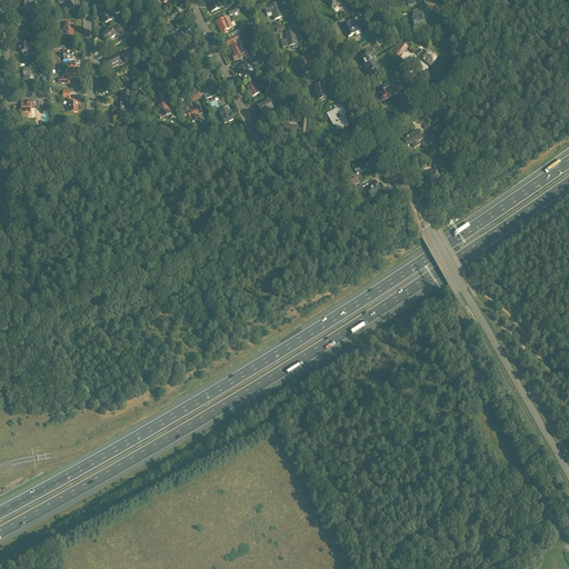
[(58,0),(59,3),(63,3),(65,5),(67,5),(68,10),(70,10),(70,11),(71,11),(71,10),(75,10),(73,0),(58,0)]
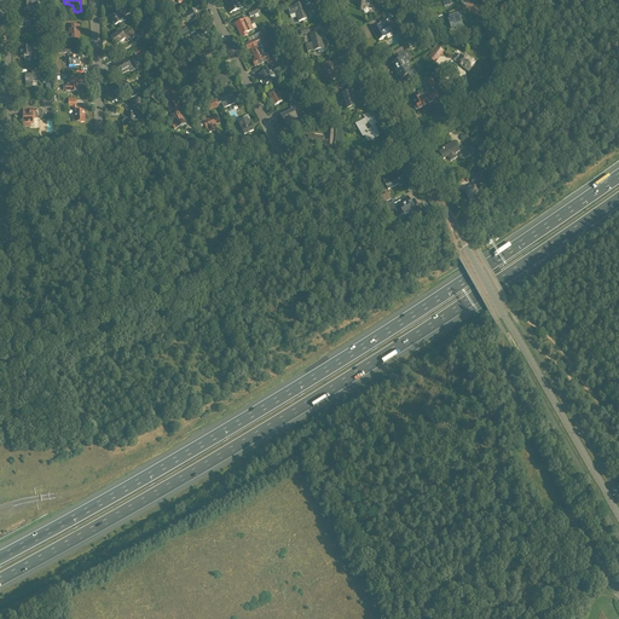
[(238,0),(229,0),(225,1),(231,13),(243,7),(238,0)]
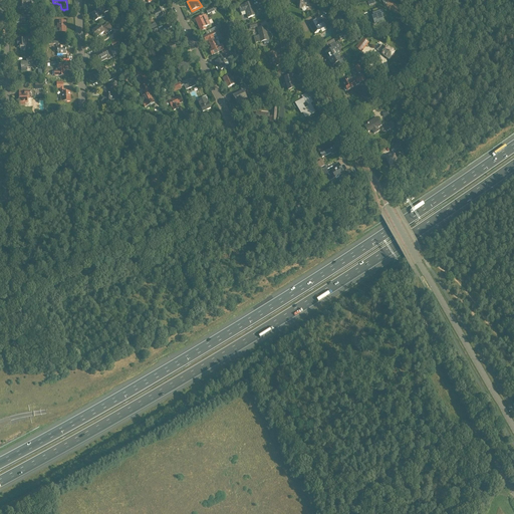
[(301,0),(297,3),(298,6),(299,8),(300,8),(300,9),(301,8),(303,11),(304,11),(306,10),(306,9),(305,6),(308,4),(307,2),(310,0),(301,0)]
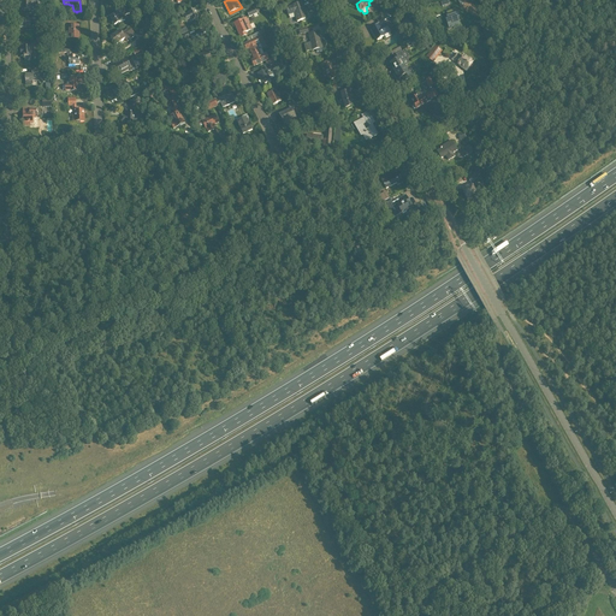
[(286,7),(289,16),(296,13),(296,16),(295,17),(297,22),(306,19),(303,11),(306,11),(302,3),(286,7)]
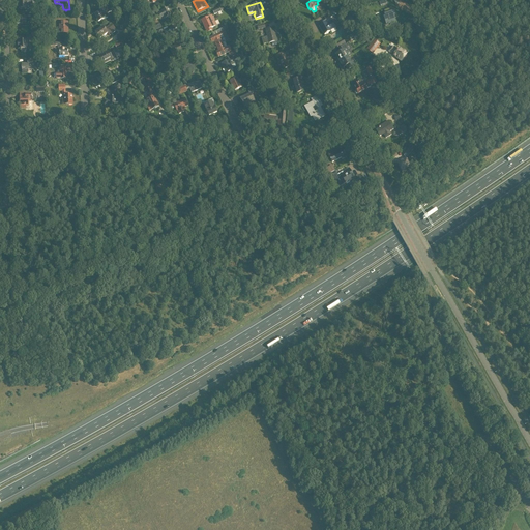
[(107,15),(113,11),(110,4),(102,7),(104,10),(95,16),(98,22),(108,18),(107,15)]
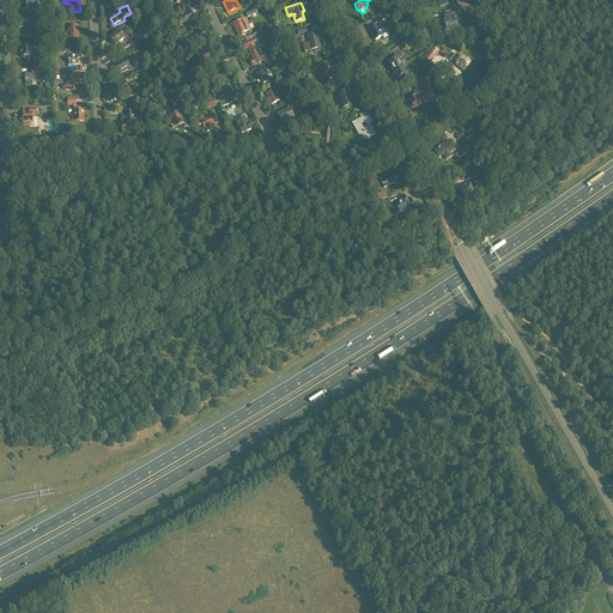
[(171,17),(171,18),(174,23),(178,20),(178,19),(180,18),(180,17),(182,16),(186,24),(194,19),(194,20),(198,18),(194,10),(188,13),(184,14),(183,11),(171,17)]
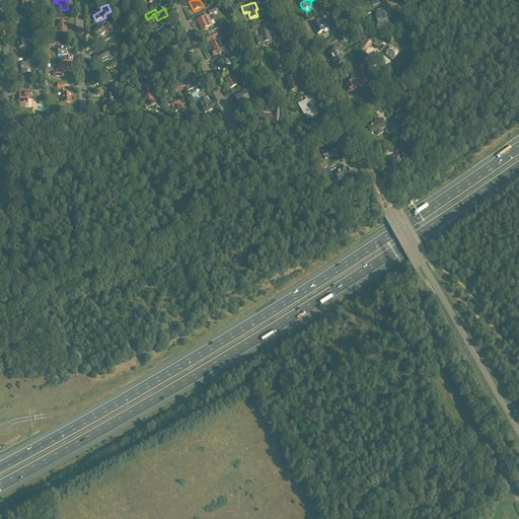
[(377,17),(376,17),(377,20),(377,21),(378,24),(379,24),(382,23),(382,24),(383,23),(384,24),(389,22),(387,17),(386,18),(385,15),(387,14),(385,11),(384,12),(383,8),(378,10),(376,10),(377,13),(377,14),(376,14),(377,17)]
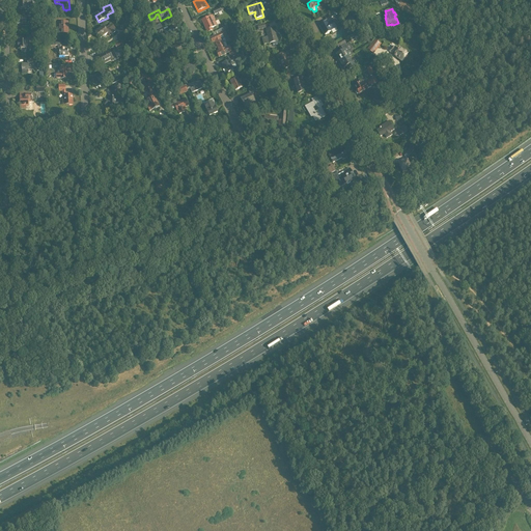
[(319,26),(319,27),(320,27),(323,30),(322,30),(323,31),(324,30),(326,34),(325,35),(327,34),(328,34),(330,33),(330,32),(334,30),(334,29),(336,28),(333,22),(334,22),(333,19),(332,20),(331,18),(337,15),(334,9),(324,16),(327,21),(323,23),(324,24),(319,26)]
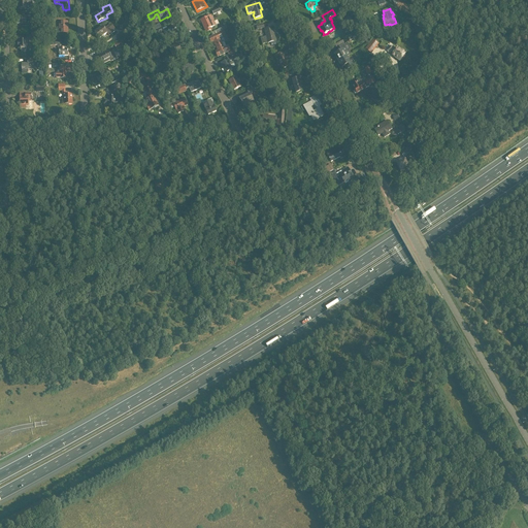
[(205,30),(207,32),(211,30),(210,28),(216,26),(211,15),(201,21),(205,30)]
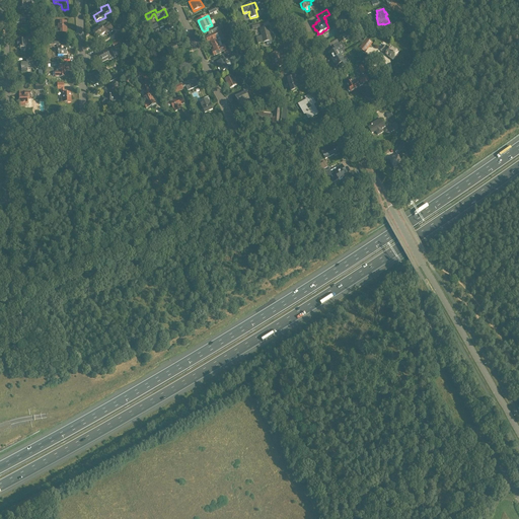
[(22,24),(22,25),(28,25),(28,17),(25,17),(17,17),(17,24),(22,24)]
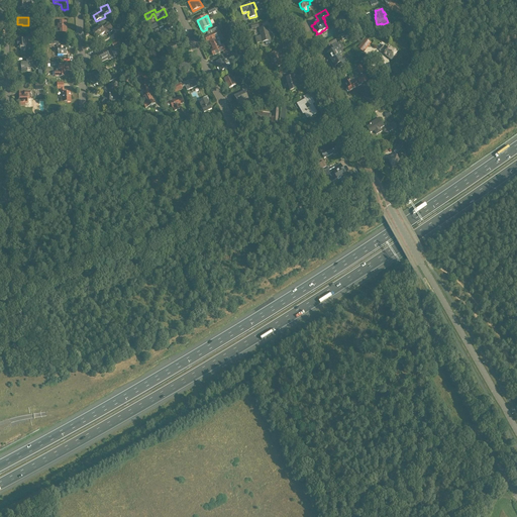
[(59,22),(59,28),(55,28),(55,32),(67,32),(66,28),(65,28),(65,26),(66,26),(66,21),(59,22)]
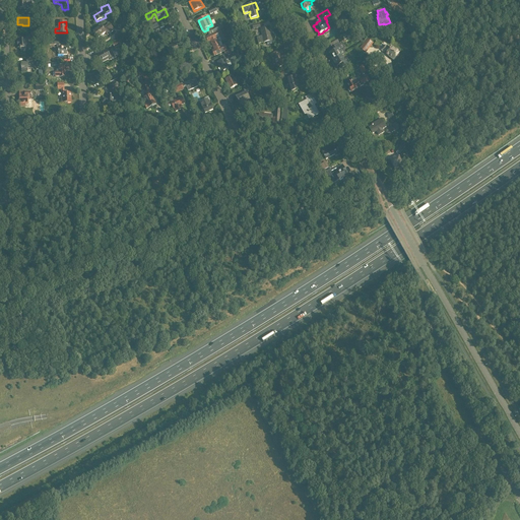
[(93,33),(99,39),(106,33),(108,36),(114,30),(110,24),(105,28),(103,25),(102,27),(102,26),(93,33)]
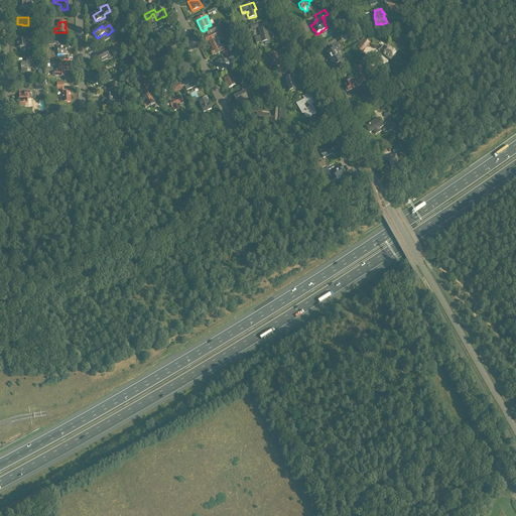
[(158,30),(155,32),(156,34),(158,35),(159,38),(162,37),(173,31),(170,25),(167,27),(167,26),(159,30),(158,30)]
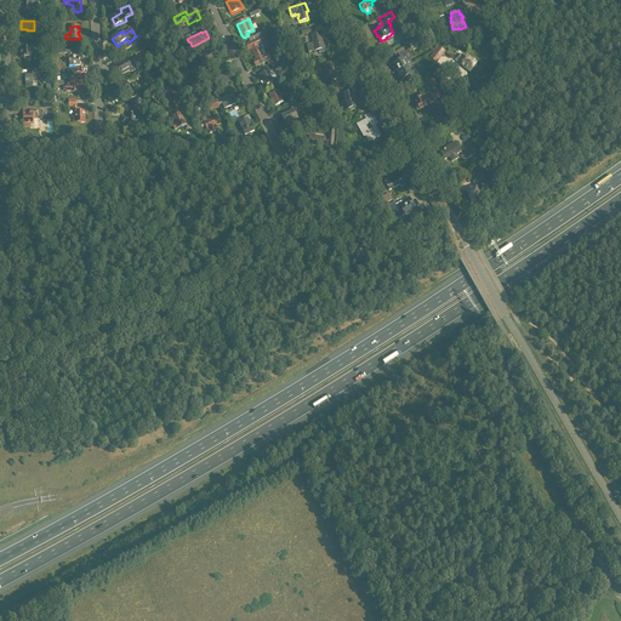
[(254,55),(265,50),(268,47),(263,36),(265,36),(267,32),(267,30),(254,36),(255,40),(246,45),(249,51),(251,50),(254,55)]
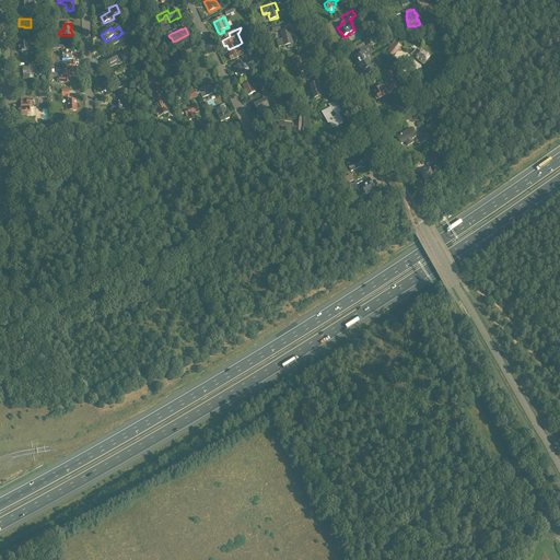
[(277,41),(278,47),(284,46),(288,45),(288,48),(292,47),(292,44),(293,44),(291,35),(290,36),(288,30),(281,32),(282,39),(277,41)]
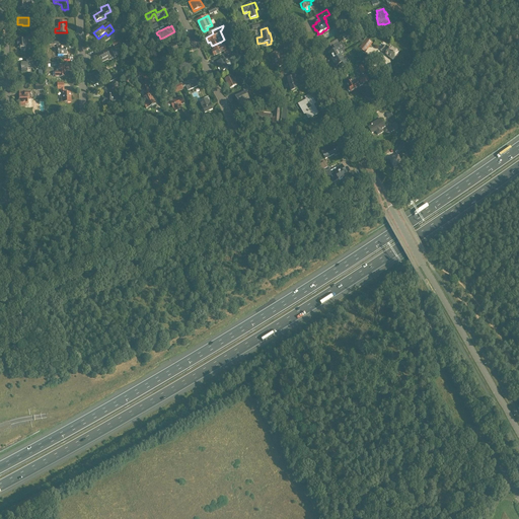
[(25,41),(17,41),(18,48),(20,48),(20,49),(21,49),(21,51),(25,51),(25,45),(28,45),(28,38),(25,38),(25,41)]
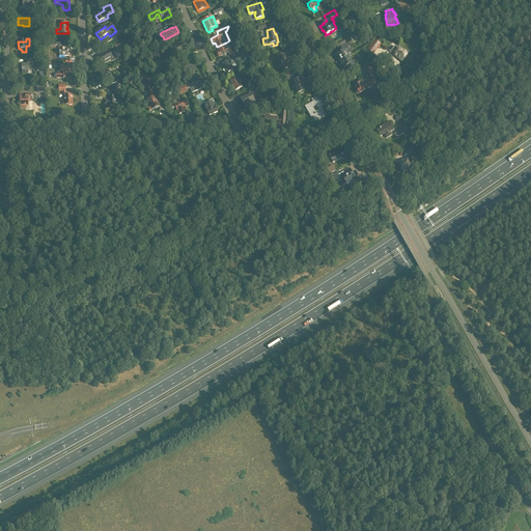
[(49,46),(56,46),(58,46),(58,53),(59,53),(60,56),(60,58),(64,58),(64,56),(68,56),(68,49),(61,49),(61,46),(61,42),(49,42),(49,46)]
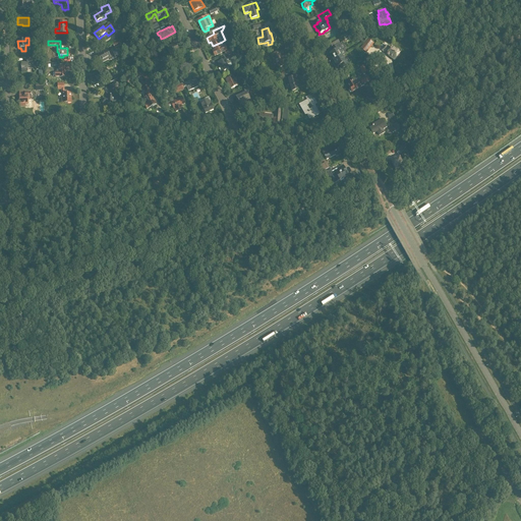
[(222,42),(213,46),(215,50),(213,51),(215,56),(224,52),(222,48),(224,47),(222,42)]
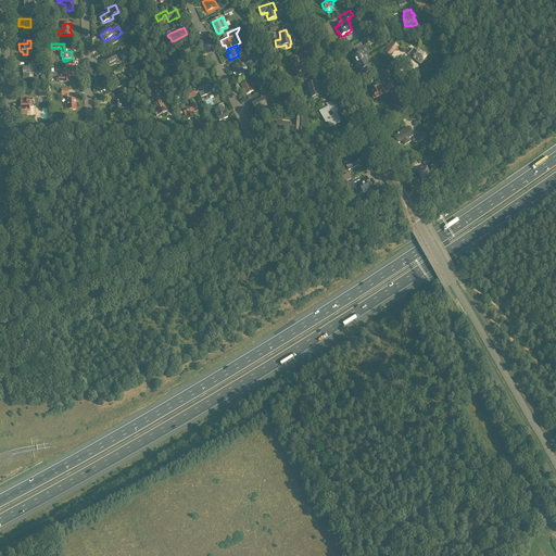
[(371,47),(369,45),(366,46),(356,51),(358,55),(353,58),(354,61),(354,62),(355,64),(356,64),(356,65),(369,58),(369,57),(368,54),(367,54),(367,53),(369,52),(368,49),(371,47)]
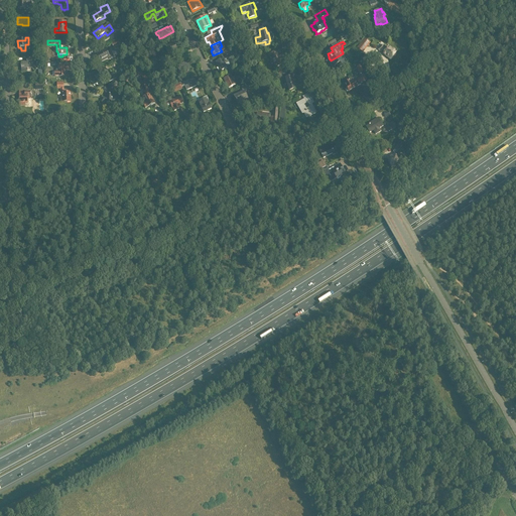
[(166,47),(161,49),(162,52),(167,50),(169,55),(177,51),(174,43),(165,46),(166,47)]
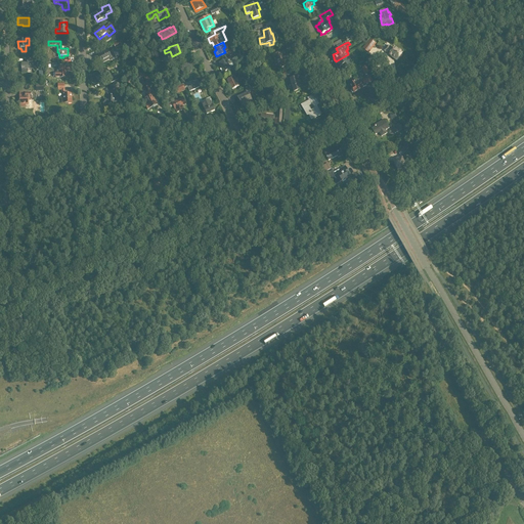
[(389,54),(397,60),(402,54),(394,47),(392,50),(388,46),(385,50),(389,54)]
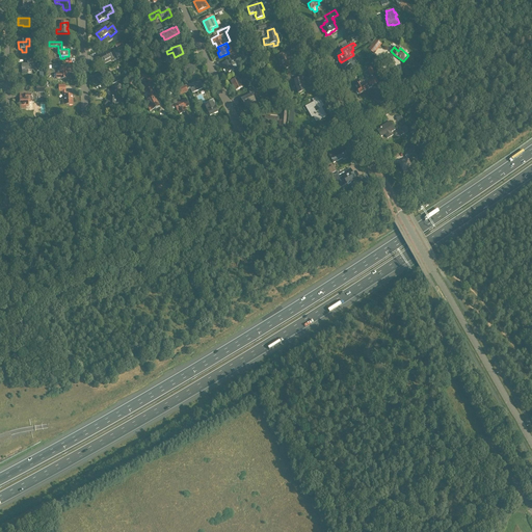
[(247,58),(254,56),(251,50),(245,53),(247,58)]
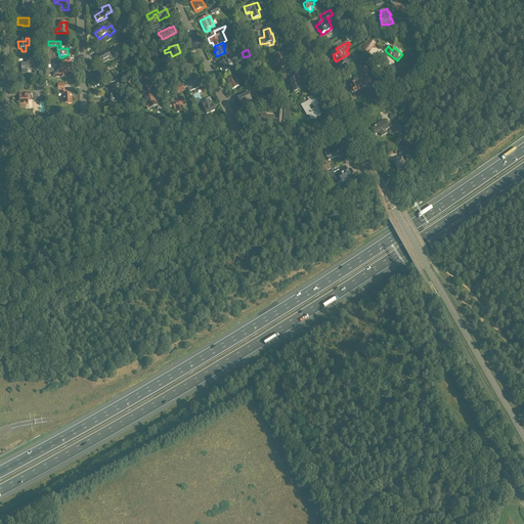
[(107,50),(99,54),(103,62),(111,58),(112,60),(116,58),(115,56),(113,50),(108,52),(107,50)]
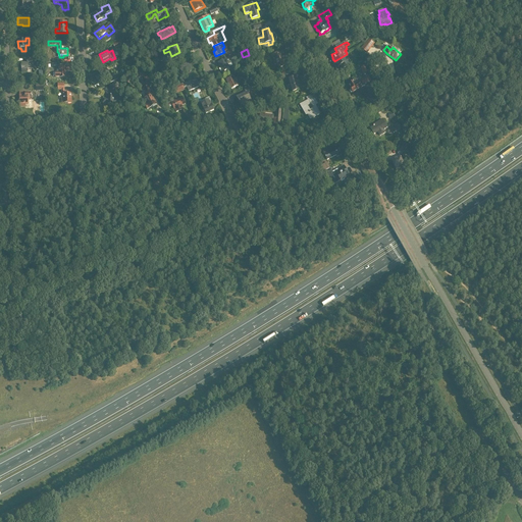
[(233,52),(226,55),(224,56),(225,59),(218,63),(222,72),(230,68),(228,65),(231,63),(230,60),(236,57),(233,52)]
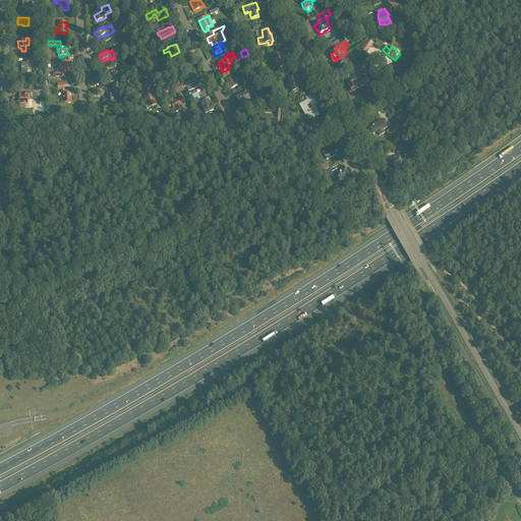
[(272,55),(279,68),(290,62),(286,55),(281,58),(278,52),(272,55)]
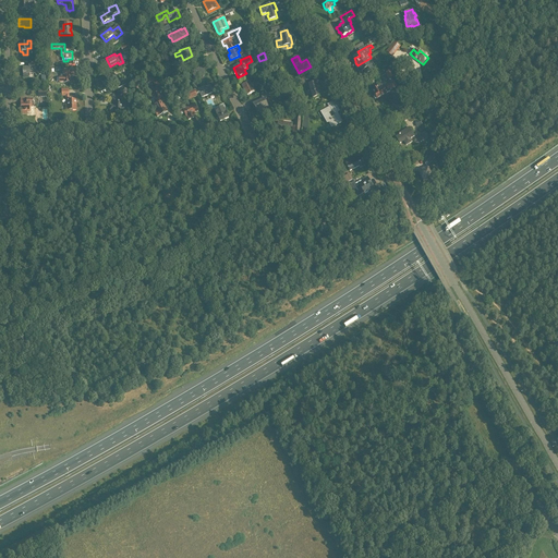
[(366,60),(358,65),(358,67),(359,69),(360,69),(362,72),(364,70),(366,73),(373,70),(371,67),(370,67),(366,60)]
